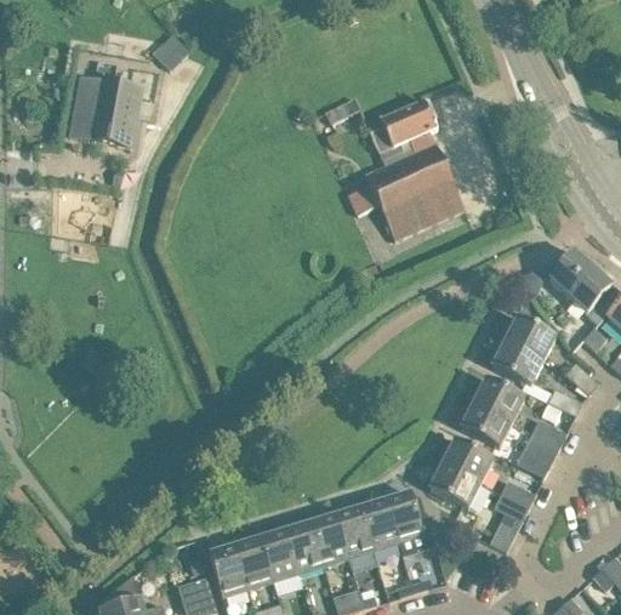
[(130,147),(136,108),(141,87),(80,77),(69,136),(91,140),(130,147)]
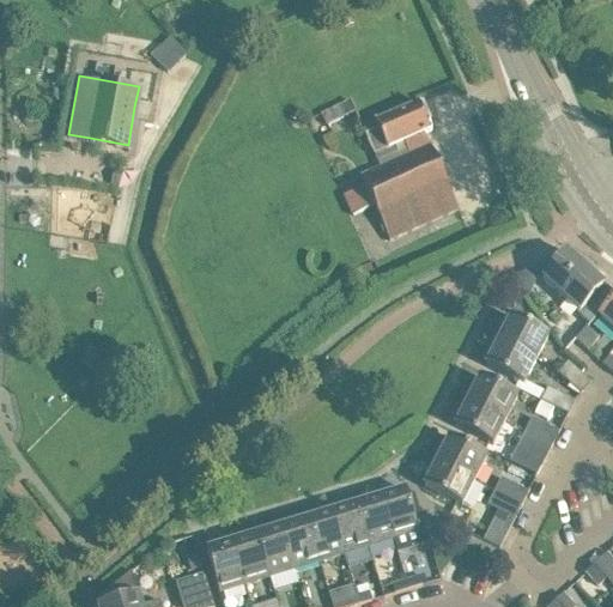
[(327,122),(354,108),(350,96),(321,109),(327,122)]
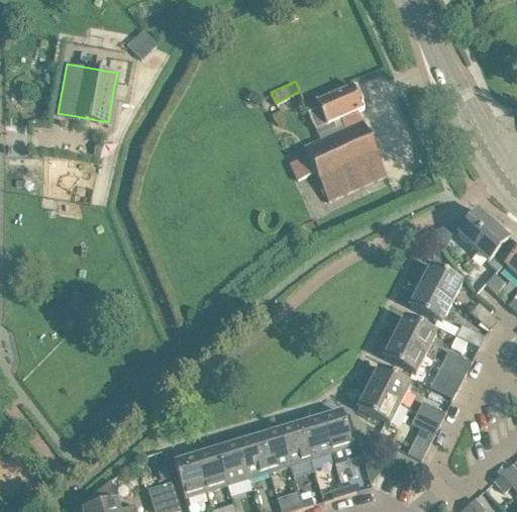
[(386,174),(357,109),(364,106),(352,83),(334,91),(316,99),(320,106),(309,111),(321,138),(292,152),(295,160),(290,162),(296,176),(314,170),(328,200),(386,174)]
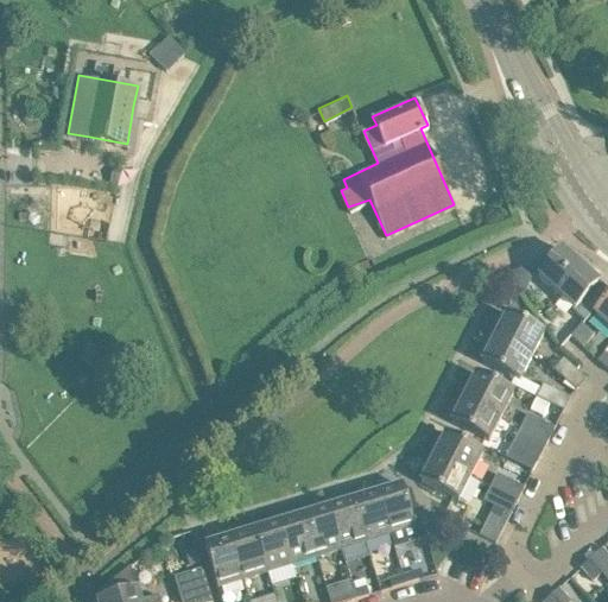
[(297,119),(304,109),(295,102),(287,111),(297,119)]
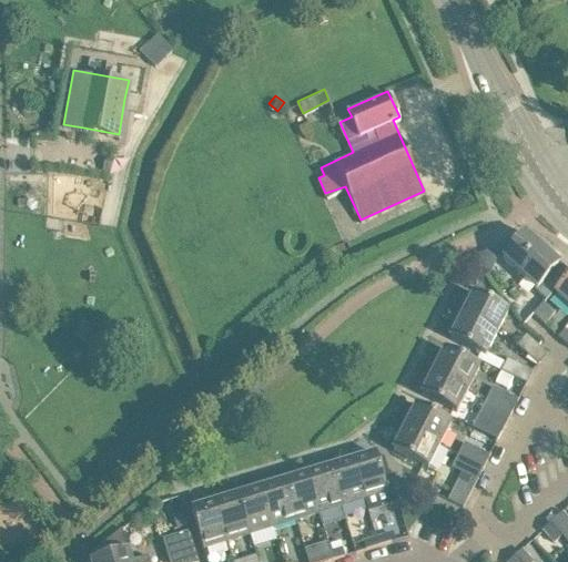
[(110,167),(113,153),(107,152),(103,166),(110,167)]
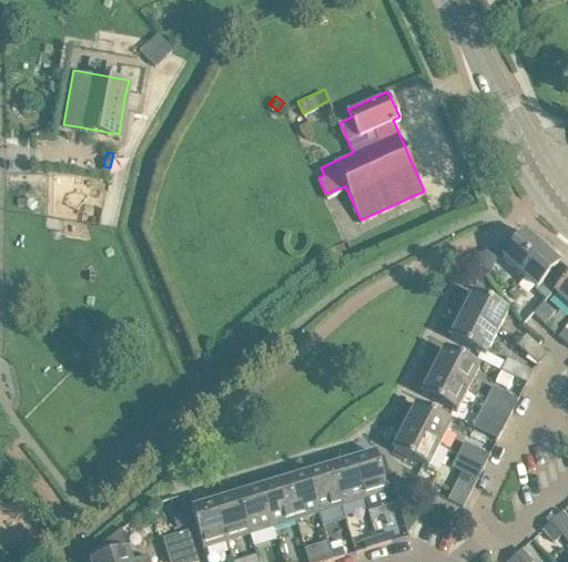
[(546,296),(553,287),(567,272),(567,268),(524,230),(501,254),(536,284),(534,286),(546,296)]
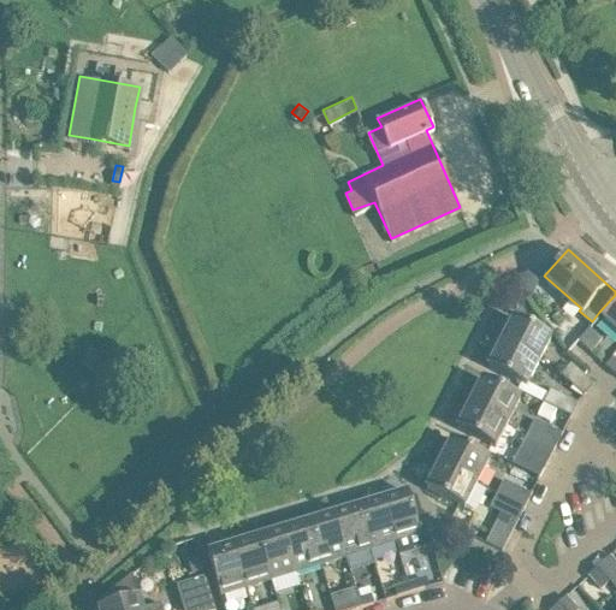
[(615,295),(599,312),(615,327),(615,295)]
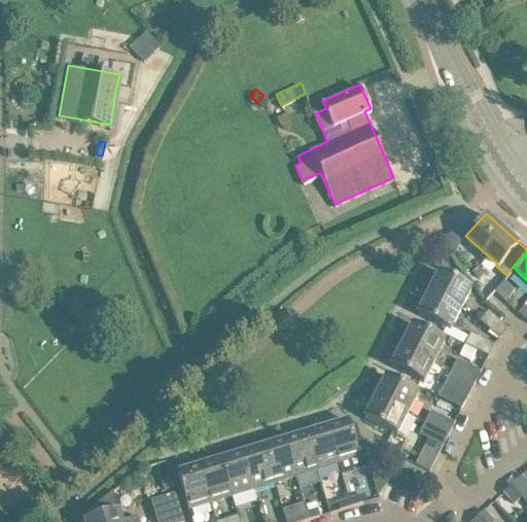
[(437,270),(436,272),(430,269),(421,287),(460,307),(470,286),(437,270)]
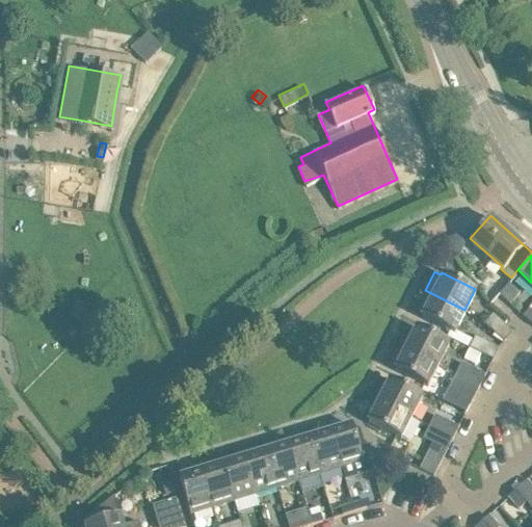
[(509,300),(519,290),(508,281),(499,291),(509,300)]
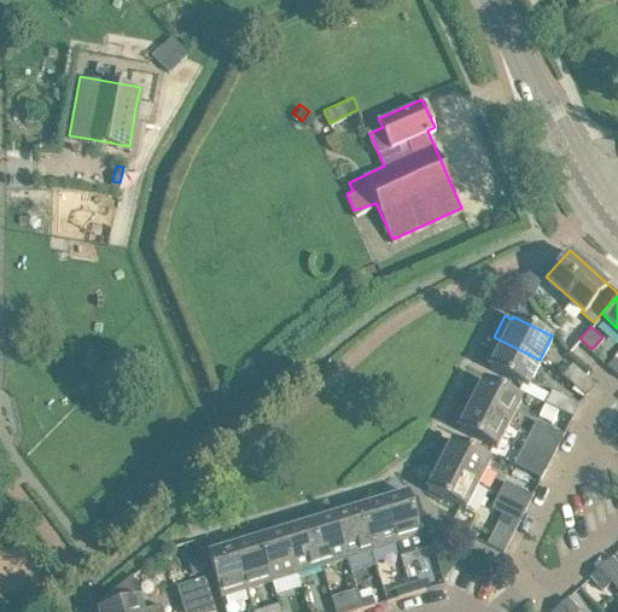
[(484,356),(491,360),(489,365),(528,384),(540,360),(494,337),(484,356)]
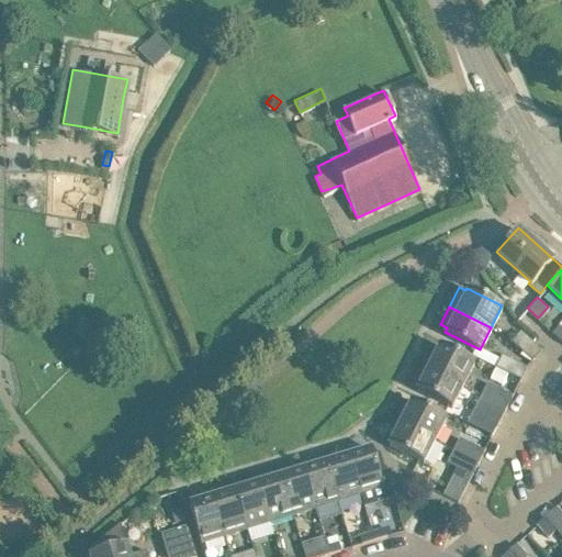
[(93,342),(101,332),(82,318),(75,326),(93,342)]
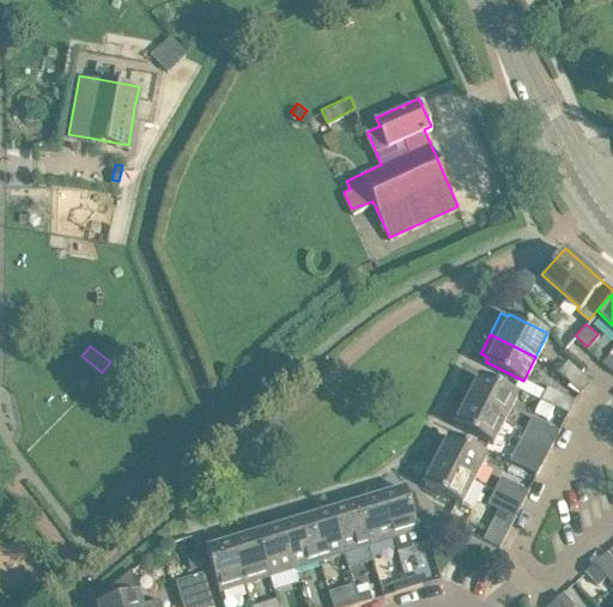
[(612,370),(612,356),(608,352),(601,360),(612,370)]
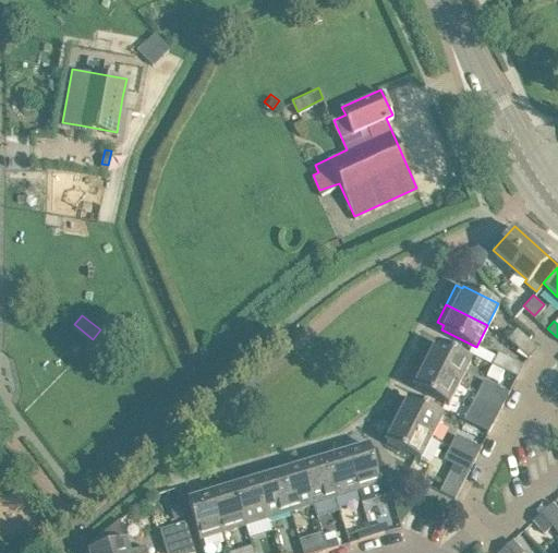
[(529,356),(537,345),(517,326),(507,336),(529,356)]
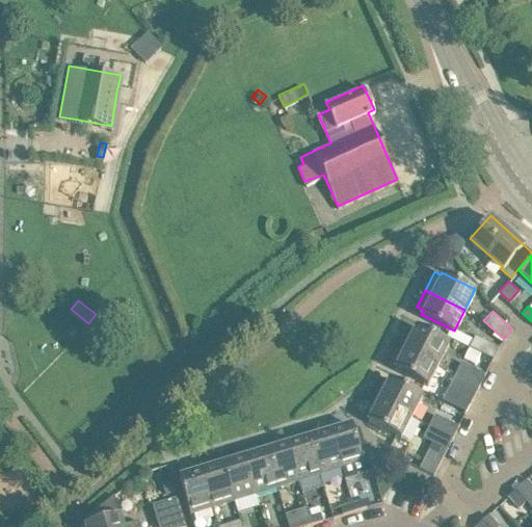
[(437,362),(448,342),(416,324),(404,345),(437,362)]
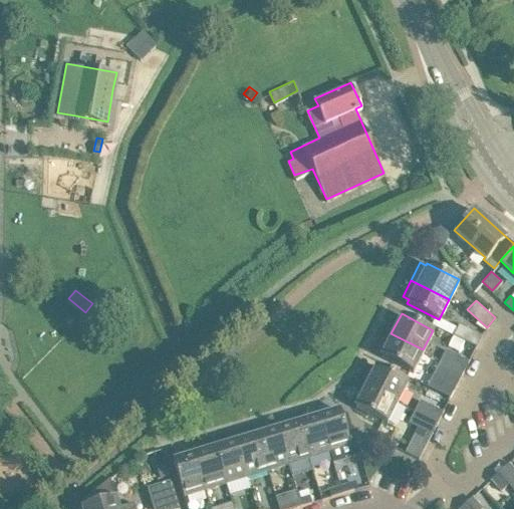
[(476,344),(482,333),(458,321),(452,332),(476,344)]
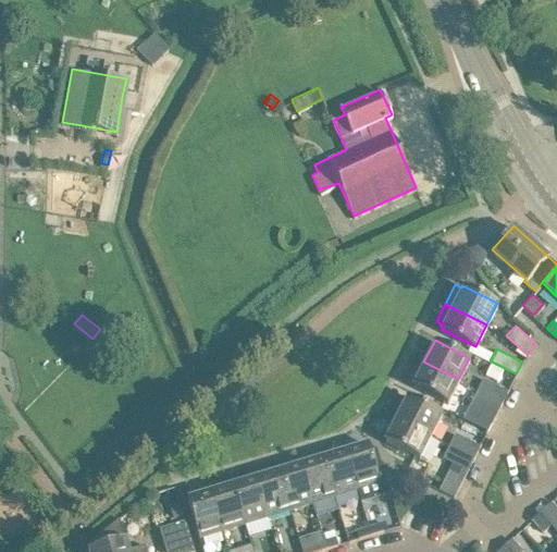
[(447,401),(458,379),(423,362),(412,383),(432,393),(447,401)]
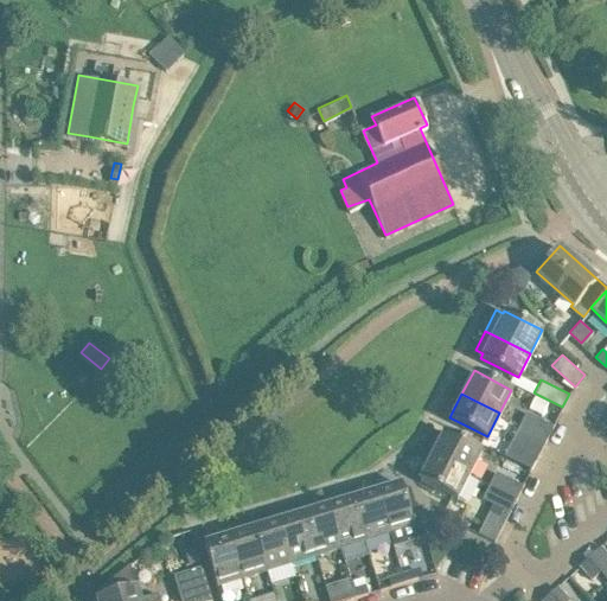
[(547,438),(553,423),(526,410),(519,423),(547,438)]
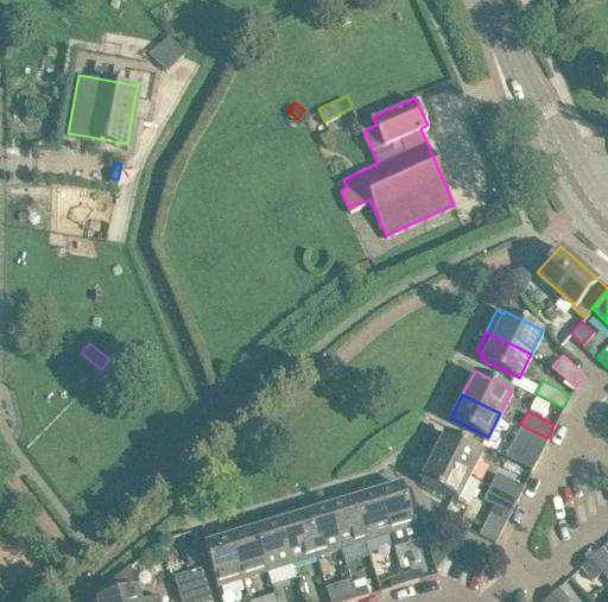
[(532,467),(538,456),(548,438),(520,424),(505,454),(532,467)]
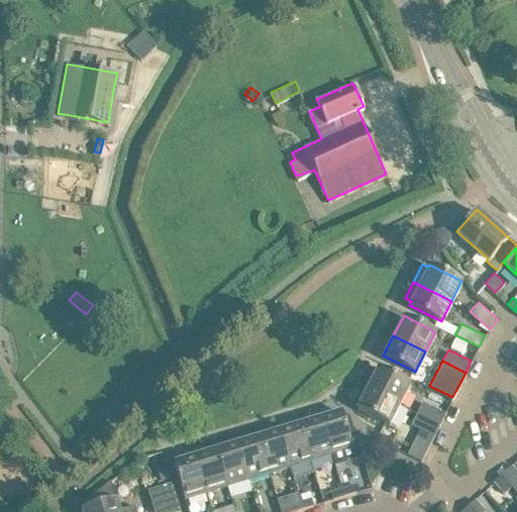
[(399,403),(410,383),(396,376),(378,367),(368,387),(399,403)]
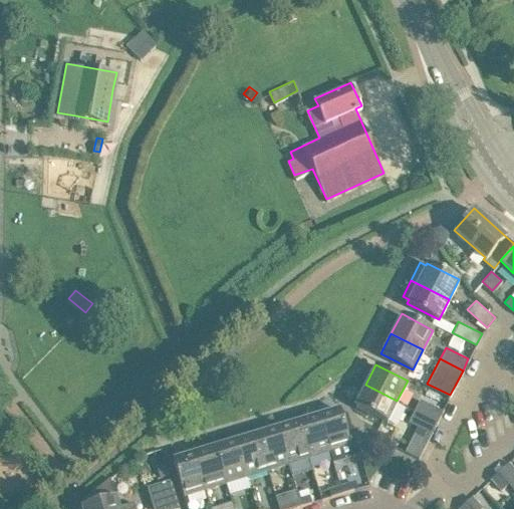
[(411,371),(406,393),(417,395),(422,373),(411,371)]
